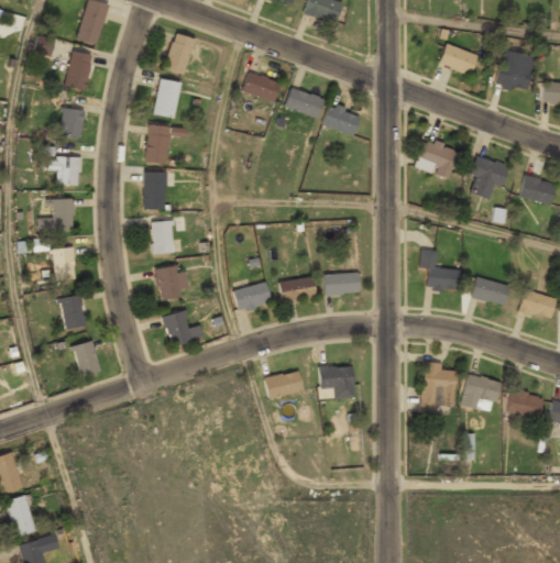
[(88,0),(78,37),(97,43),(109,4),(96,0),(88,0)]
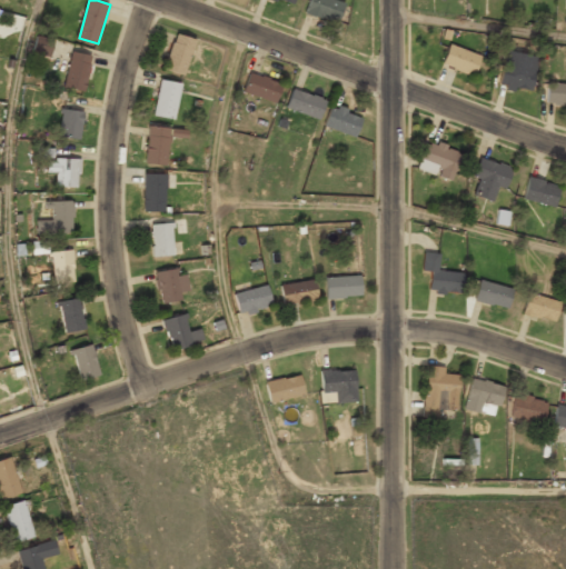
[(347,2),(340,0),(311,0),(307,13),(339,23),(347,2)]
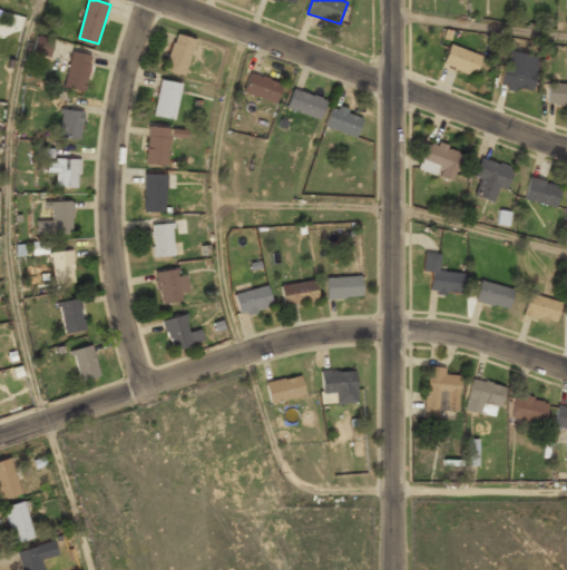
[(166,69),(188,75),(197,38),(175,33),(166,69)]
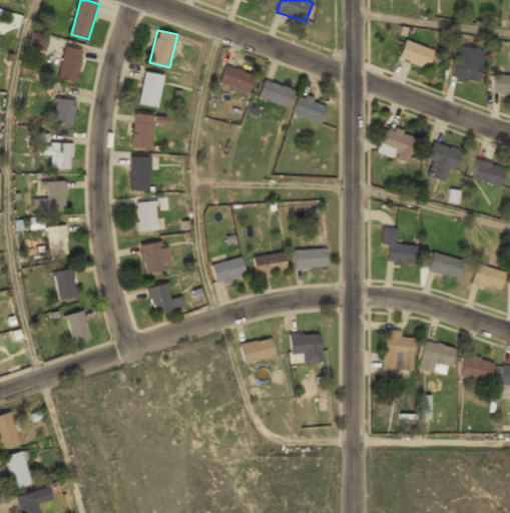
[(46,52),(50,35),(34,31),(30,48),(46,52)]
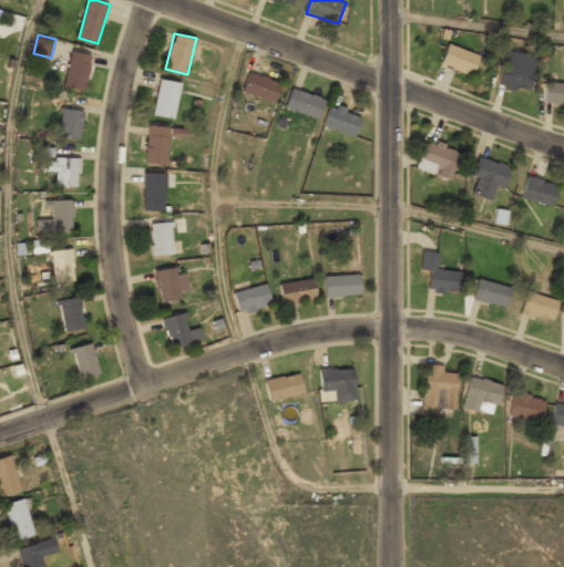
[(475,74),(482,54),(450,43),(443,64),(475,74)]
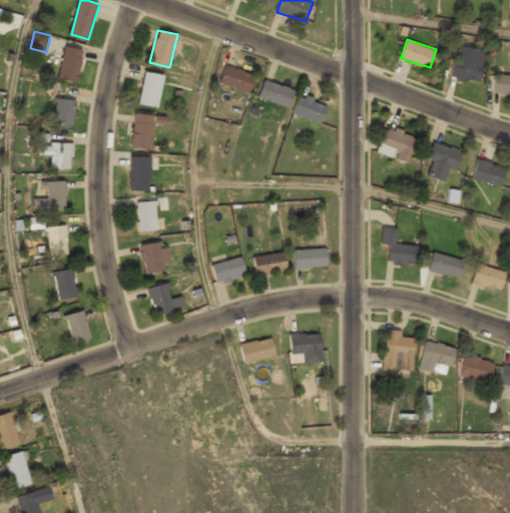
[(59,78),(77,82),(85,50),(67,45),(59,78)]
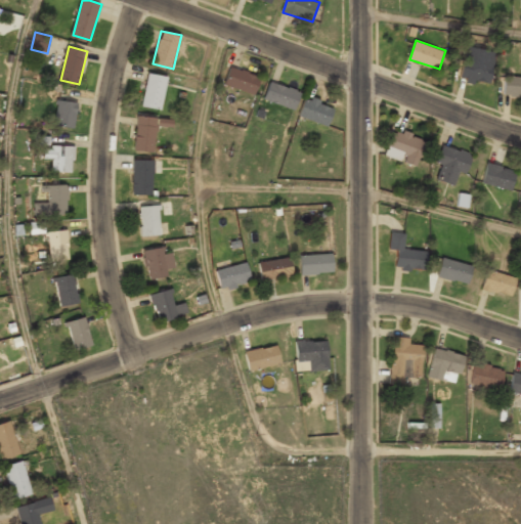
[(497,51),(469,46),(462,79),(491,85),(497,51)]
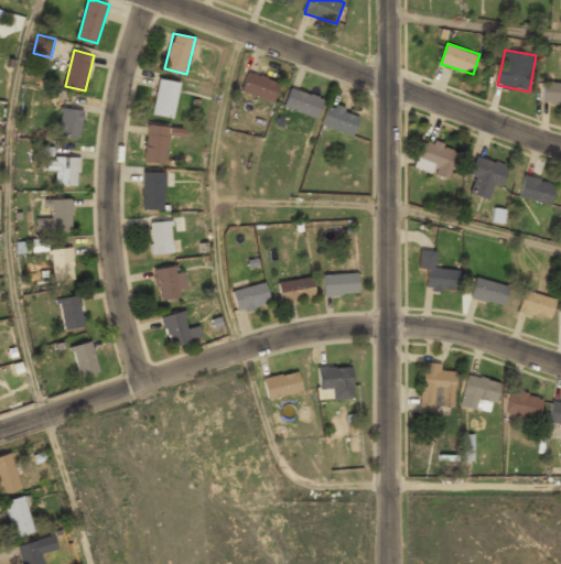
[(276,102),(282,82),(249,72),(244,93),(276,102)]
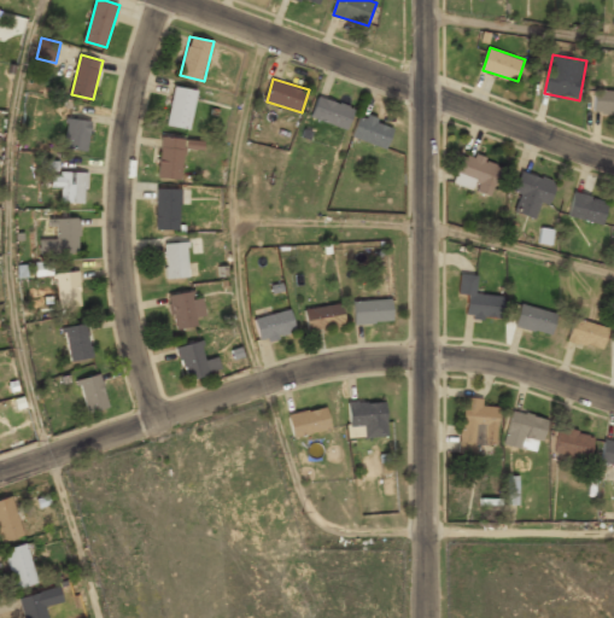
[(199,91),(177,86),(169,124),(191,129),(199,91)]
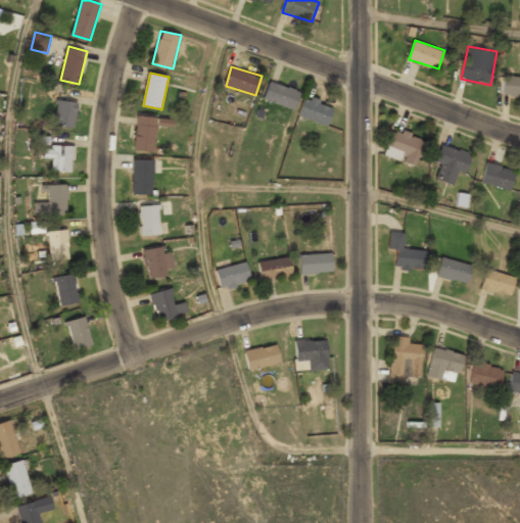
[(519,77),(505,77),(505,96),(519,96),(519,77)]
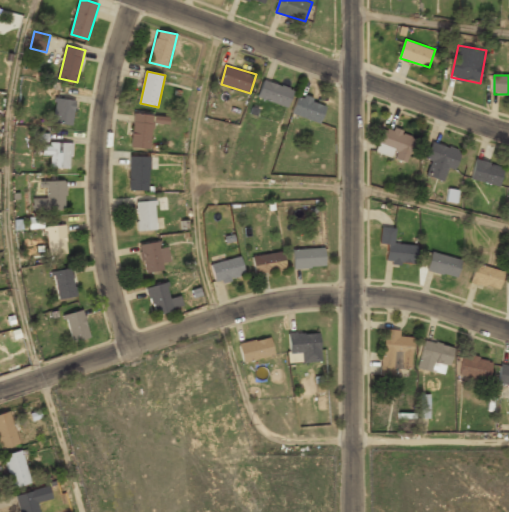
[(266,79),(259,97),(288,109),(295,91),(266,79)]
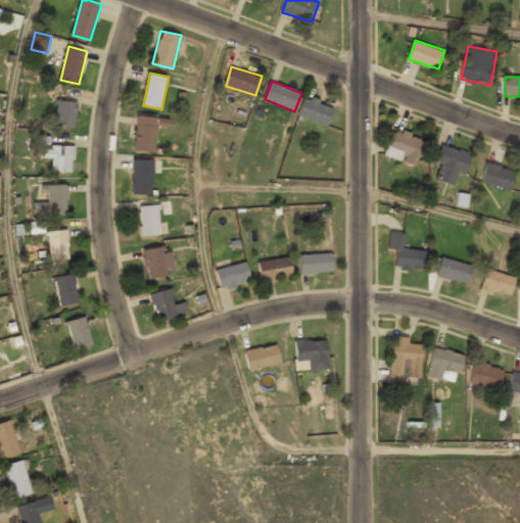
[(300,117),(329,126),(334,106),(305,98),(300,117)]
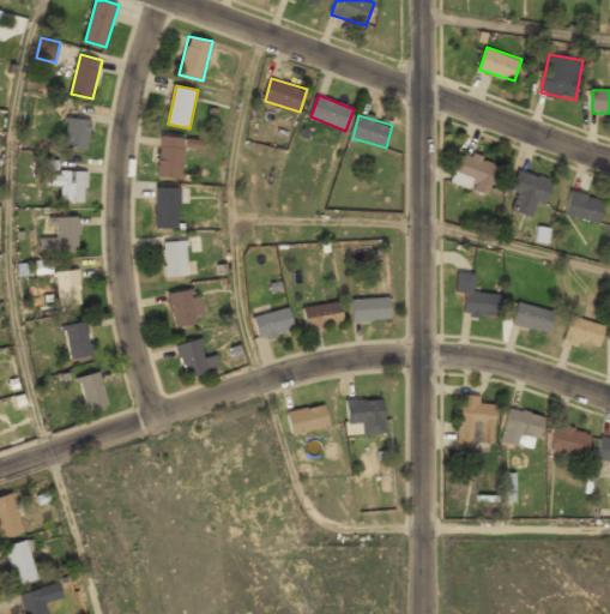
[(91,119),(68,119),(67,149),(90,150),(91,119)]
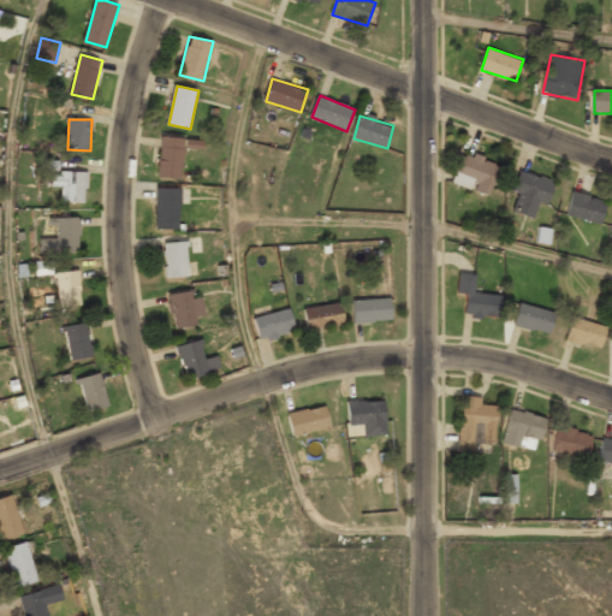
[(182,178),(188,141),(164,137),(159,176),(182,178)]
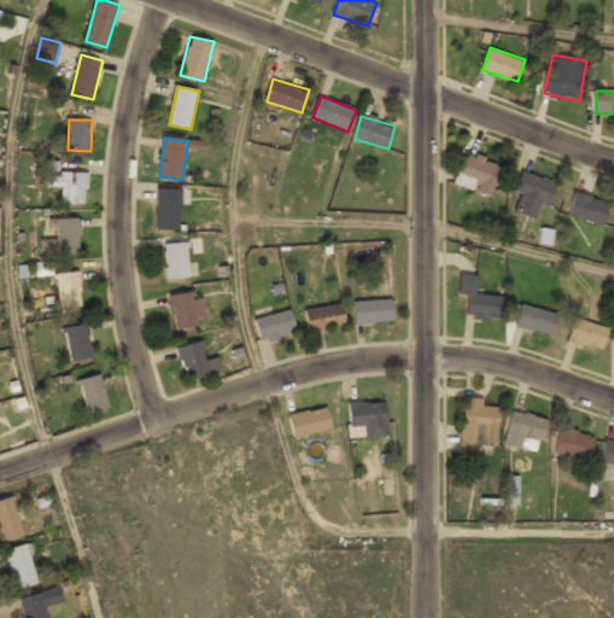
[(491,196),(503,165),(466,151),(454,181),(491,196)]
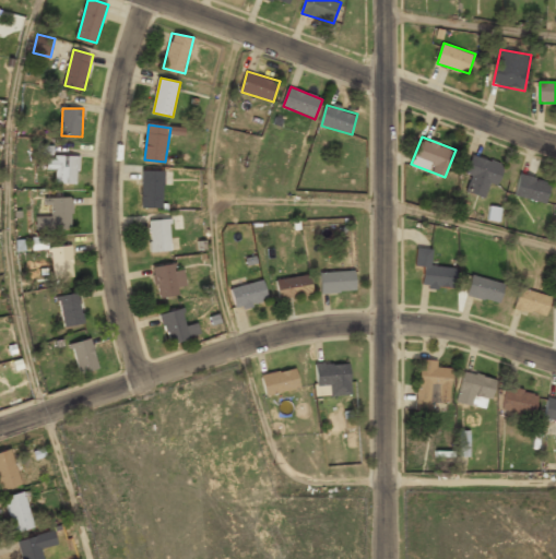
[(55,154),(55,145),(38,145),(38,154),(55,154)]
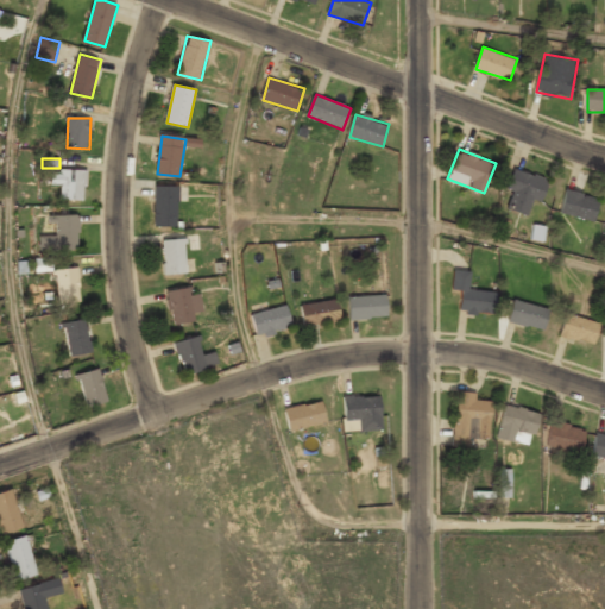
[(87,199),(87,169),(56,169),(56,186),(63,186),(63,199),(87,199)]
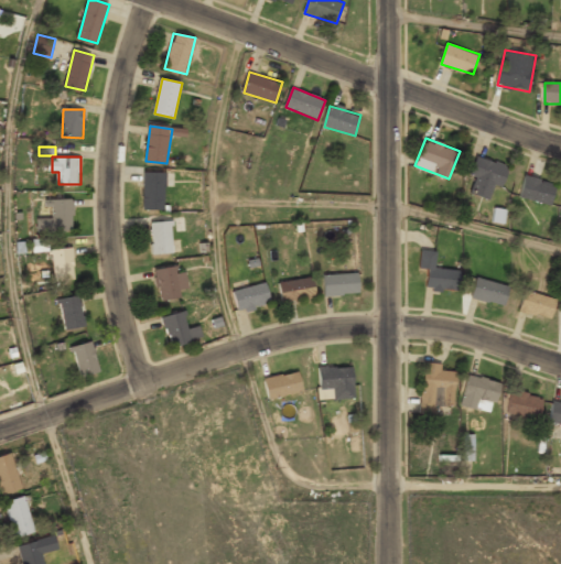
[(470,193),(497,202),(507,164),(481,156),(470,193)]
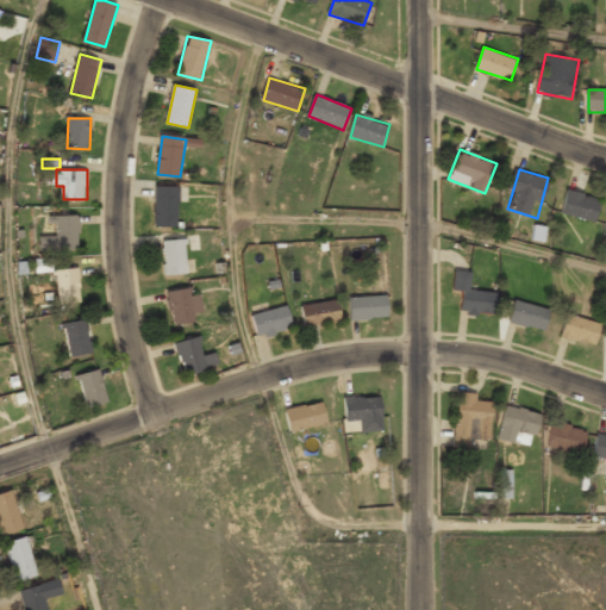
[(156,186),(156,226),(179,226),(179,186),(156,186)]
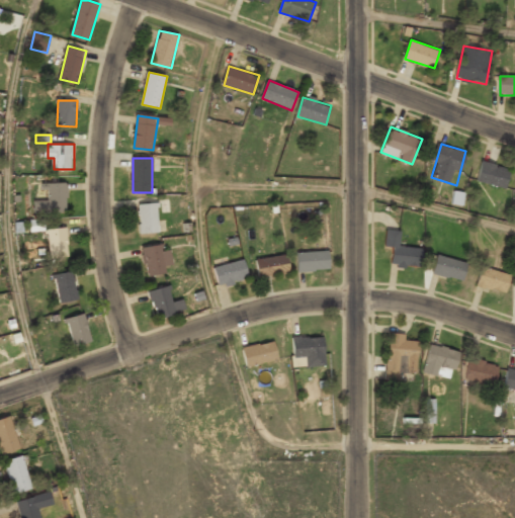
[(513,169),(484,161),(478,181),(507,189),(513,169)]
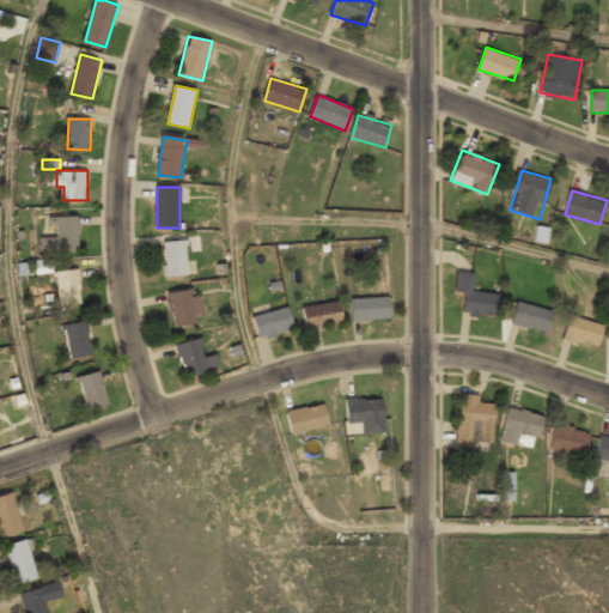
[(81,252),(80,216),(58,216),(58,237),(43,237),(43,252),(81,252)]
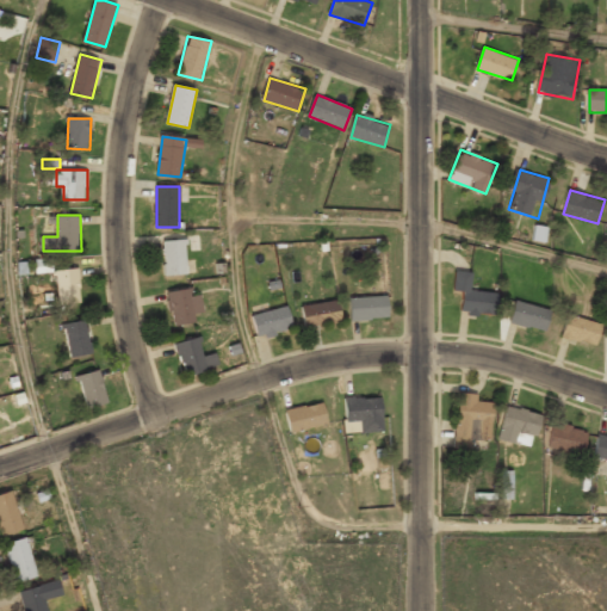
[(187,240),(166,240),(166,273),(187,273),(187,240)]
